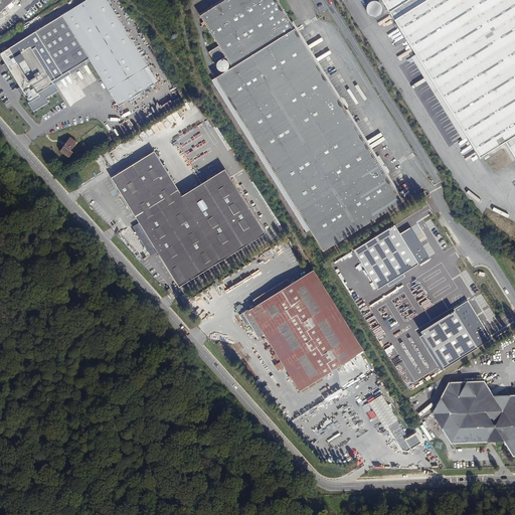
[(19,1),(19,0),(21,2),(23,0),(0,0),(0,13),(14,0),(15,0),(15,1),(15,2),(16,3),(17,3),(18,3),(19,2),(19,1)]
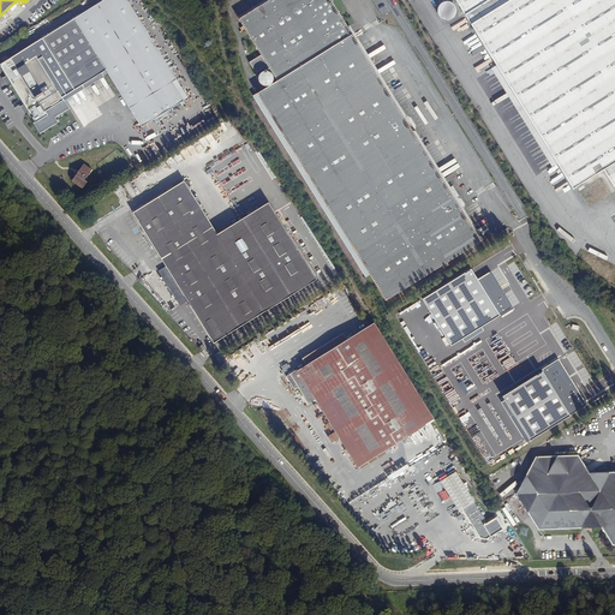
[(107,70),(142,126),(184,100),(173,82),(177,79),(126,0),(102,0),(42,39),(75,90),(107,70)]
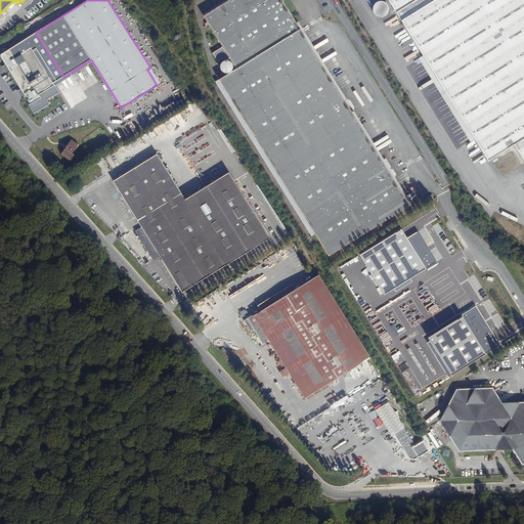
[(412,207),(323,62),(282,0),(228,0),(204,15),(222,47),(212,53),(218,62),(221,59),(228,56),(236,69),(219,79),(272,169),(274,166),(317,235),(331,257),(412,207)]
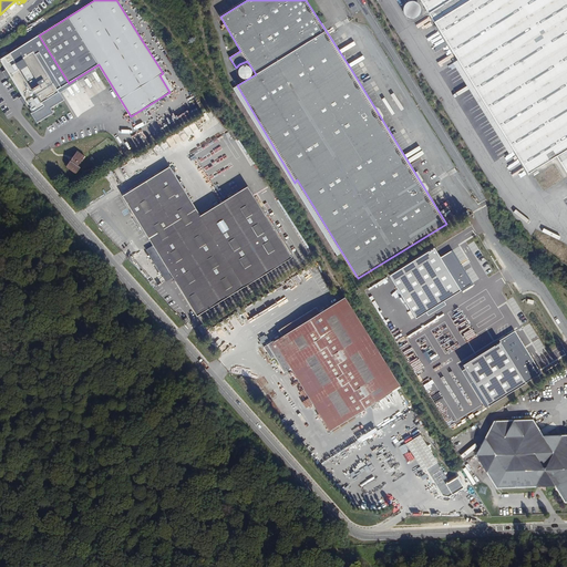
[(566,0),(420,0),(528,174),(556,156),(566,174),(566,0)]
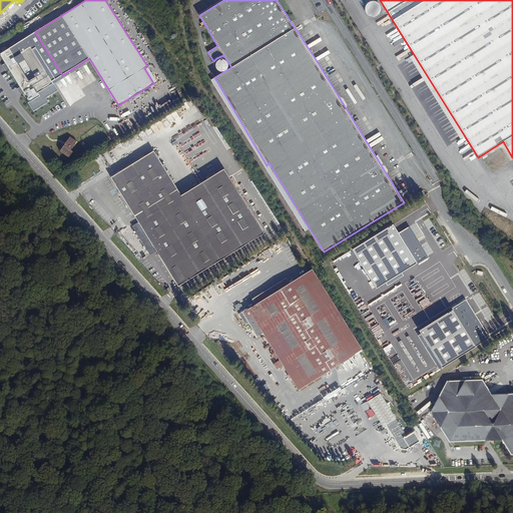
[(129,26),(133,32),(139,29),(135,22),(129,26)]
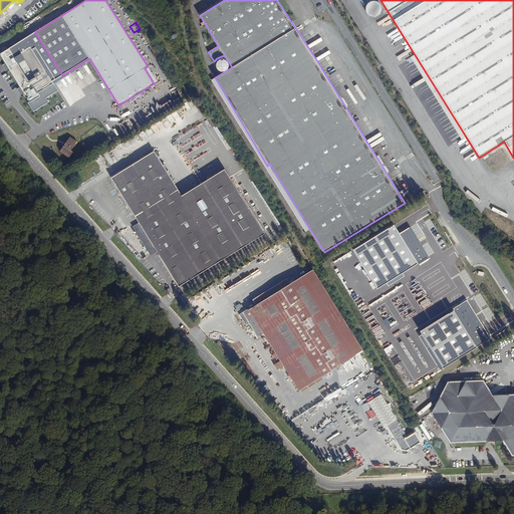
[(151,43),(149,44),(157,57),(159,55),(151,43)]
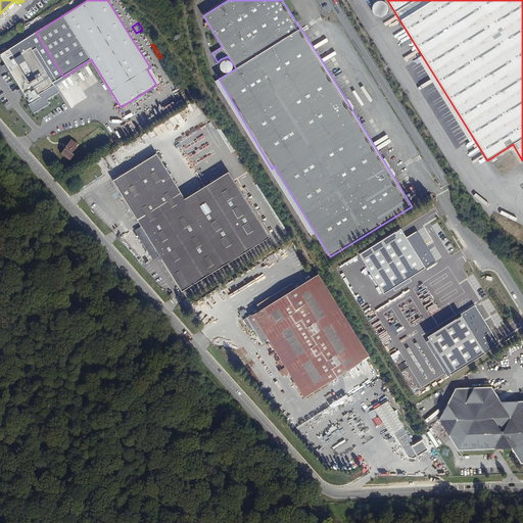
[(21,53),(37,80),(31,84),(9,49),(0,54),(0,56),(35,113),(49,104),(46,100),(59,92),(31,47),(27,50),(26,47),(24,48),(26,50),(21,53)]
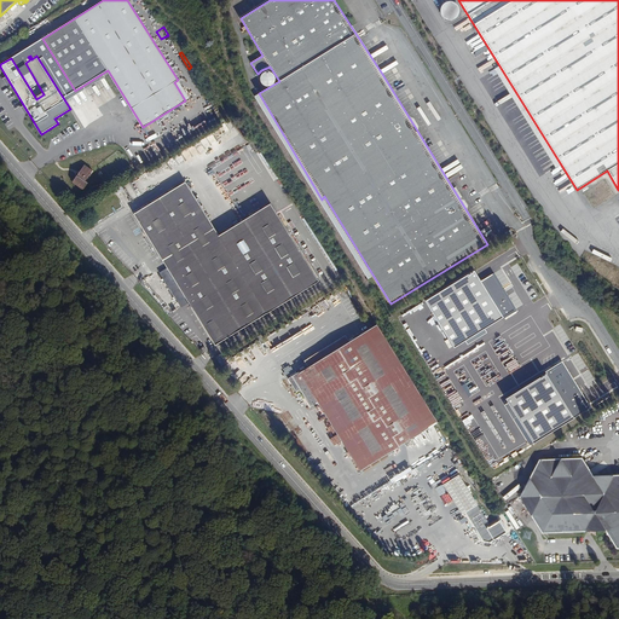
[(265,71),(262,74),(261,75),(260,79),(261,81),(262,84),(265,85),(267,86),(271,85),(273,84),(275,81),(275,79),(275,75),(273,74),(271,71),(267,71),(265,71)]
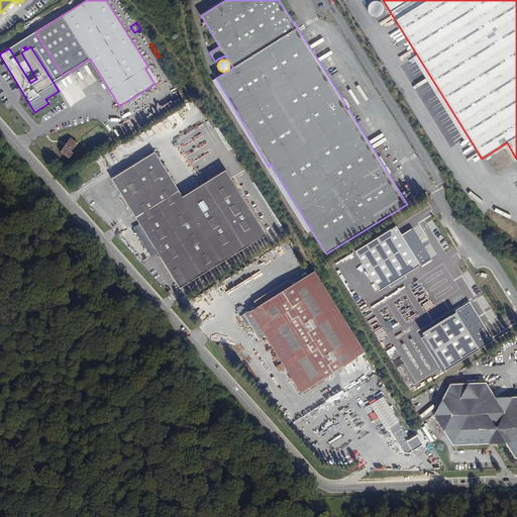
[(180,73),(174,77),(179,84),(181,83),(190,97),(193,95),(180,73)]
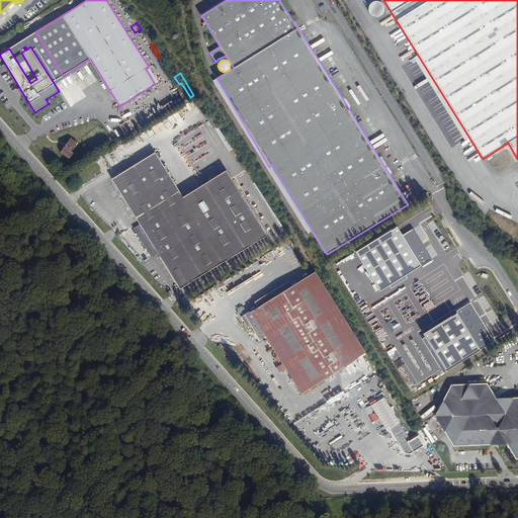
[(78,143),(71,138),(61,152),(70,159),(74,153),(71,151),(73,149),(71,148),(76,142),(77,143),(78,143)]
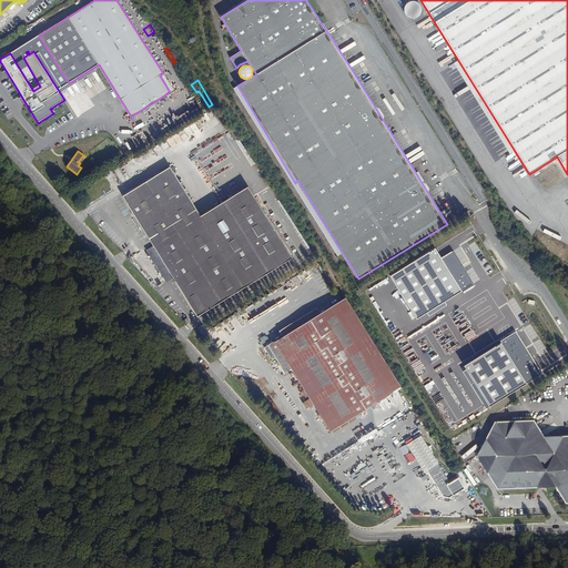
[(198,317),(243,288),(292,257),(273,229),(249,186),(201,215),(171,168),(170,166),(122,196),(153,245),(146,250),(146,251),(149,249),(153,255),(151,257),(152,257),(166,282),(173,277),(174,280),(174,281),(174,282),(175,281),(198,317)]
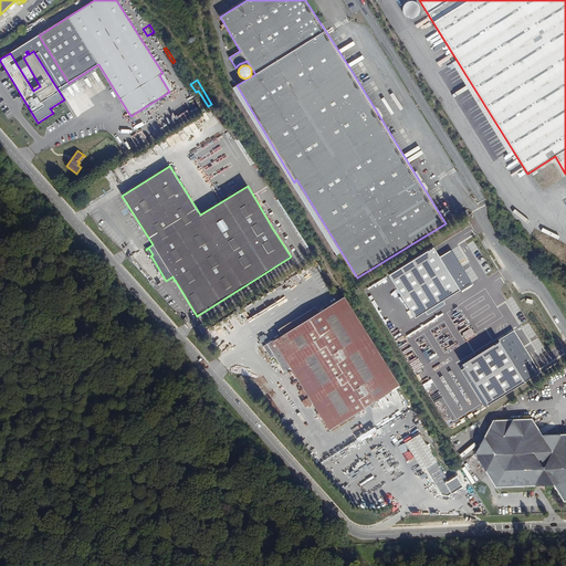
[(294,182),(339,257),(343,254),(296,179),(294,182)]
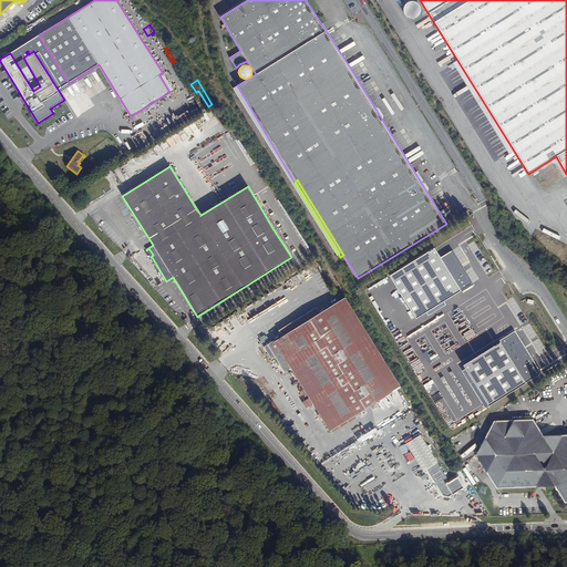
[(464,250),(460,270),(467,272),(473,251),(464,250)]
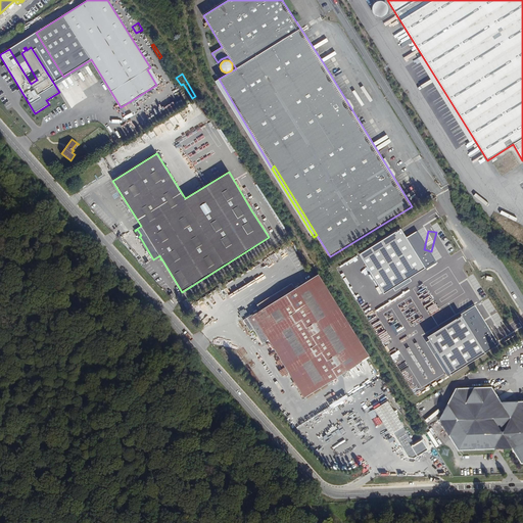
[(456,266),(446,250),(417,269),(425,284),(456,266)]
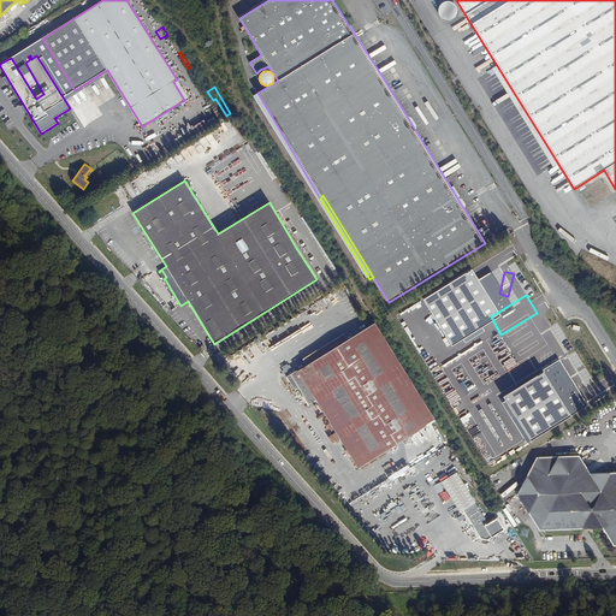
[(615,314),(597,303),(615,335),(615,314)]
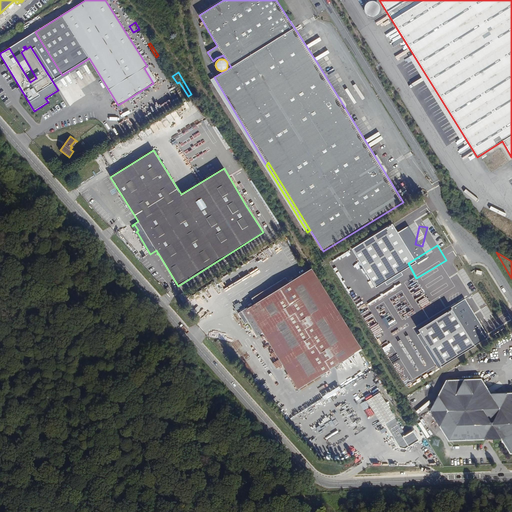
[(362,349),(311,268),(289,282),(255,304),(252,305),(251,305),(238,313),(245,324),(248,322),(256,336),(262,332),(298,389),(336,365),(354,354),(362,349)]
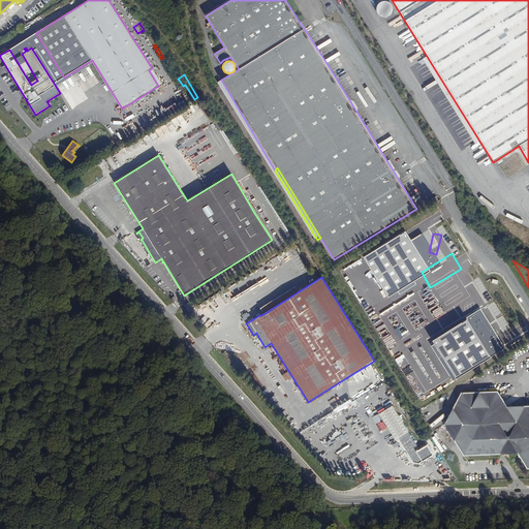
[(263,314),(299,291),(296,286),(259,308),(263,314)]
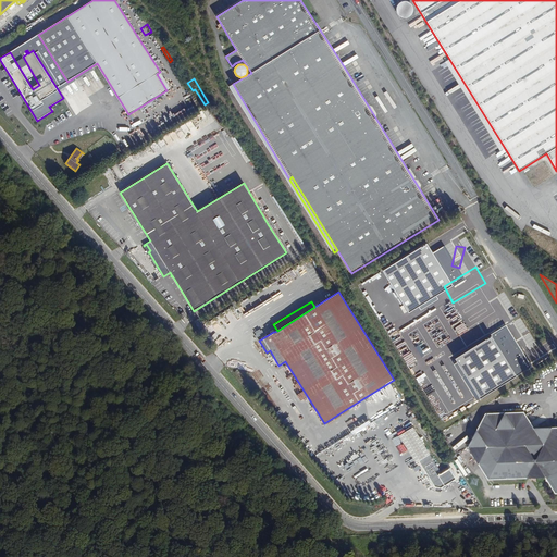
[(518,309),(410,375),(415,382),(522,317),(518,309)]
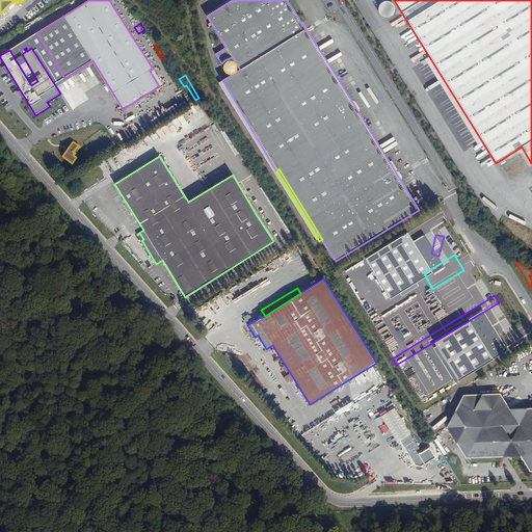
[(499,302),(396,365),(411,391),(499,338),(515,327),(499,302)]
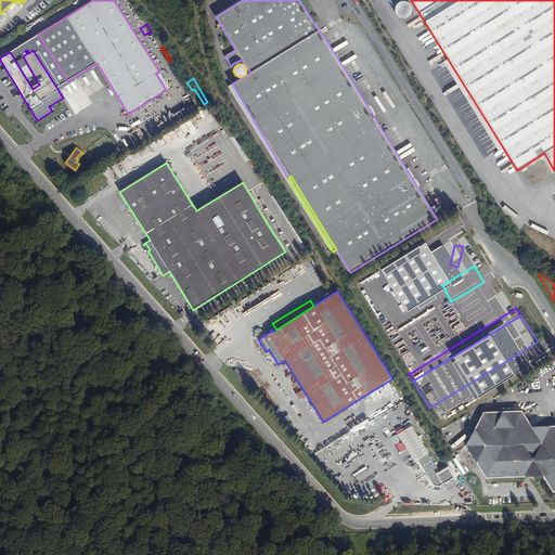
[(429,408),(431,411),(523,356),(520,352),(429,408)]
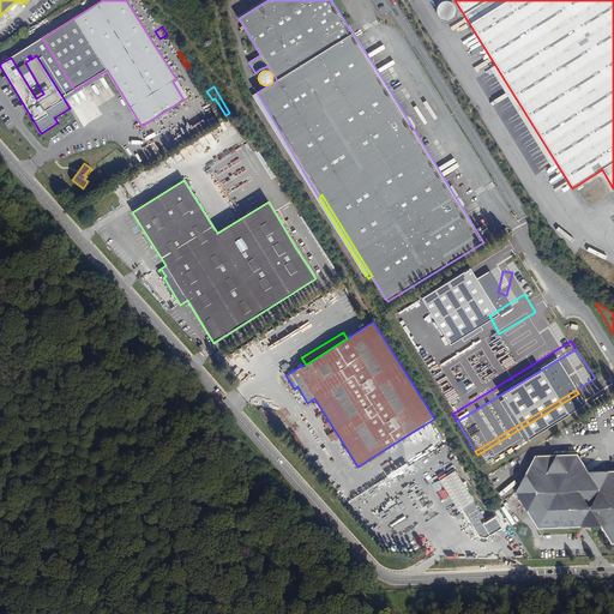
[(425,425),(403,438),(413,452),(414,451),(413,449),(432,437),(425,425)]
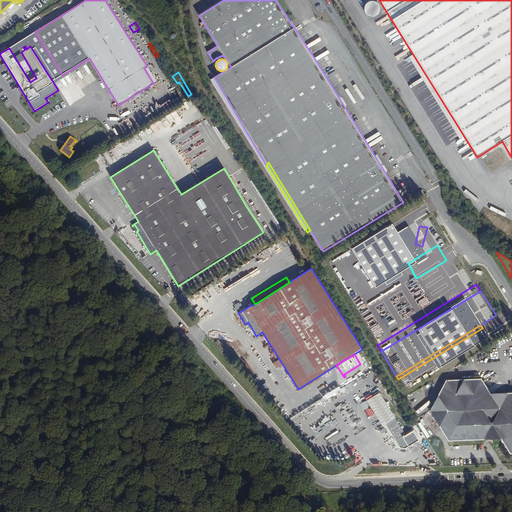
[(360,401),(382,389),(373,371),(350,384),(360,401)]
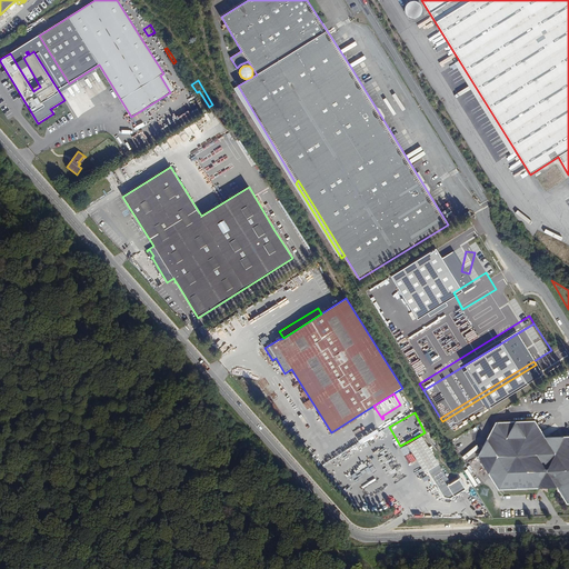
[(568,437),(546,438),(535,421),(496,422),(477,457),(492,480),(498,480),(498,490),(557,488),(568,505),(568,503),(568,437)]
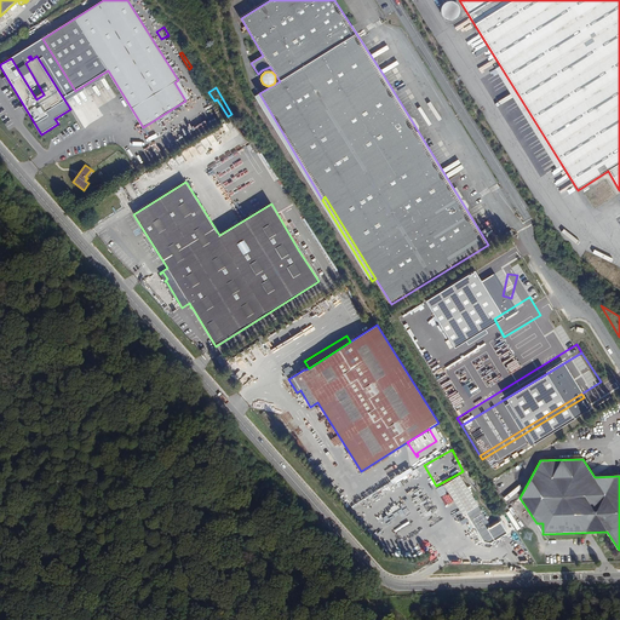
[(445,483),(460,516),(478,507),(463,475),(445,483)]
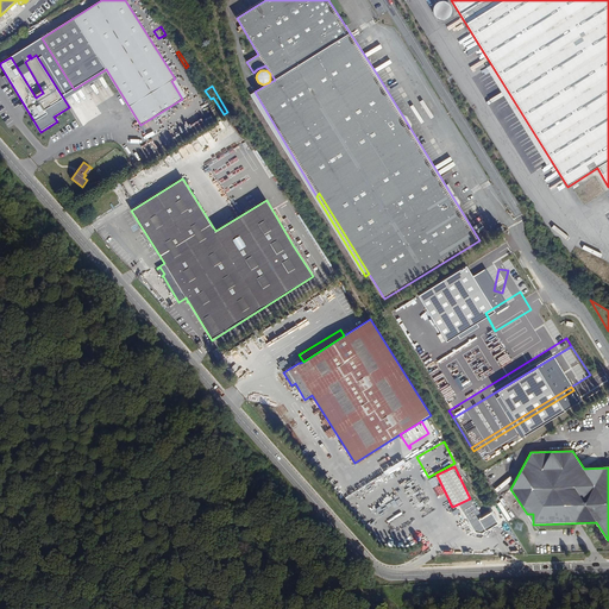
[(416,527),(407,532),(410,539),(420,534),(416,527)]
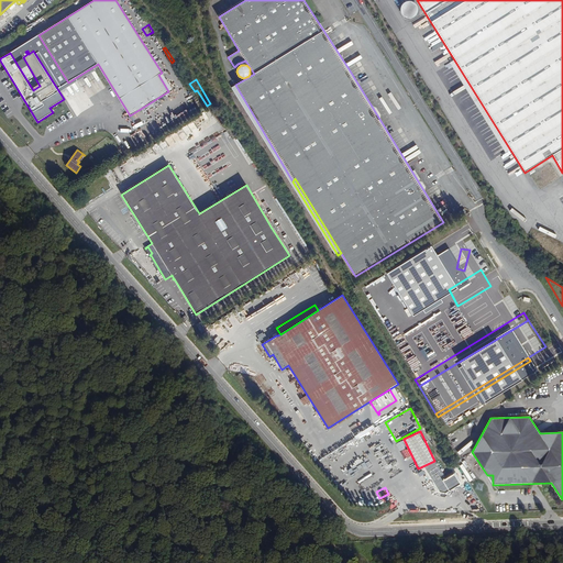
[(464,497),(468,506),(476,501),(472,493),(464,497)]
